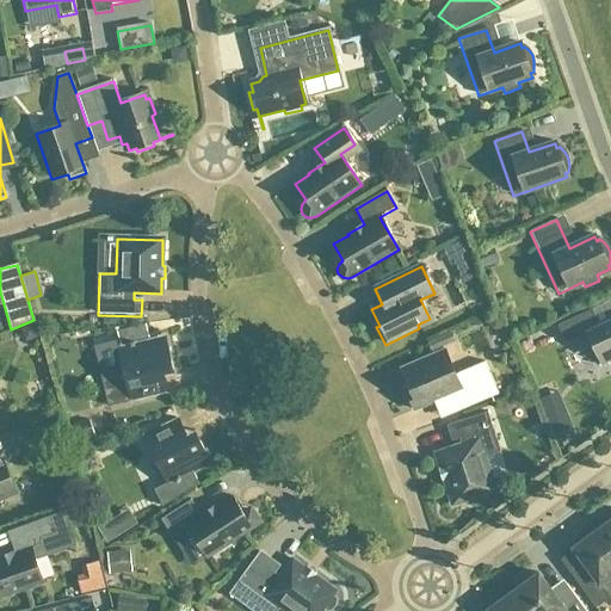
[(596,366),(610,358),(610,322),(599,328),(592,310),(557,326),(566,344),(581,337),(596,366)]
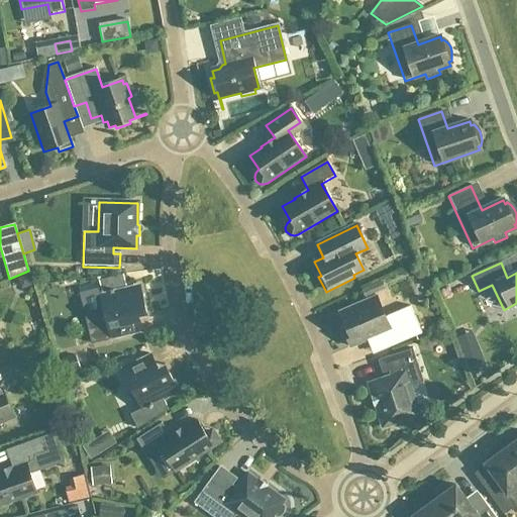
[(138,318),(146,316),(139,286),(113,292),(112,290),(109,291),(110,293),(100,295),(104,313),(85,318),(91,344),(111,340),(142,332),(138,318)]
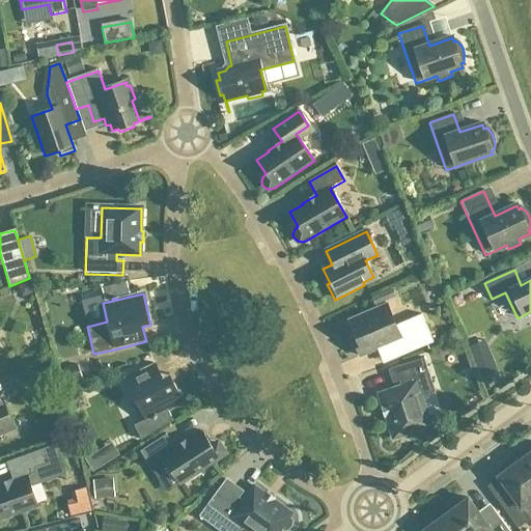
[(395,341),(401,357),(432,343),(421,315),(395,327),(386,305),(361,315),(362,317),(350,323),(356,338),(352,340),(360,358),(375,351),(375,350),(395,341)]
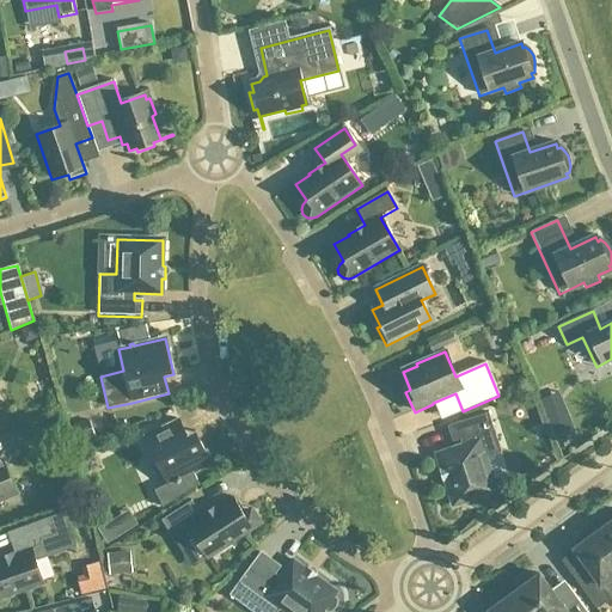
[(447,428),(452,444),(459,441),(461,447),(435,456),(440,470),(438,471),(442,483),(445,482),(453,507),(496,493),(484,459),(501,453),(488,414),(447,428)]
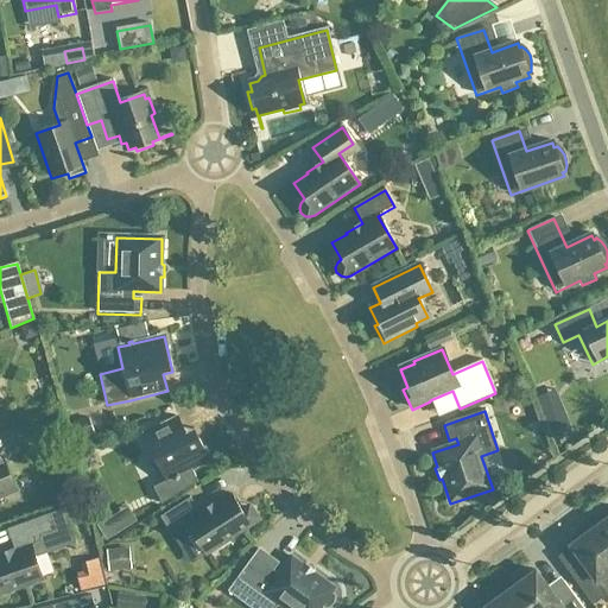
[(184,435),(177,418),(143,435),(166,482),(153,488),(162,505),(197,483),(191,472),(209,462),(194,430),(184,435)]
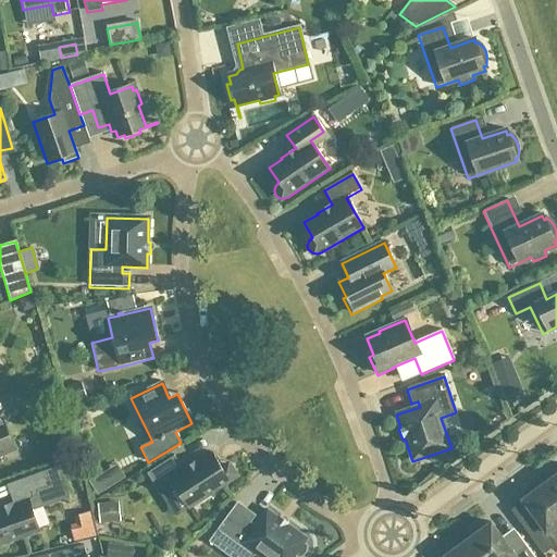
[(82,384),(65,391),(72,409),(89,404),(82,384)]
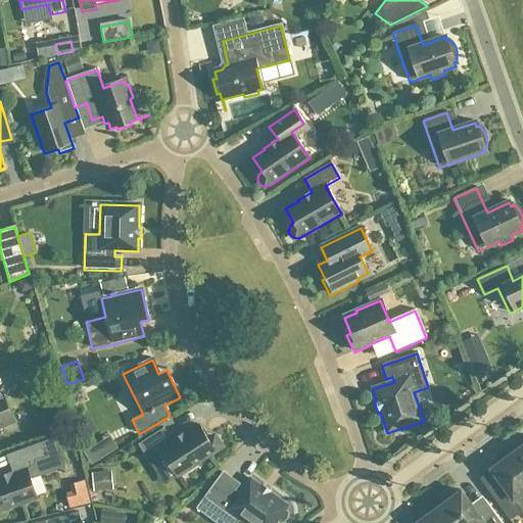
[(0,394),(0,393),(0,428),(13,423),(1,394),(0,394)]
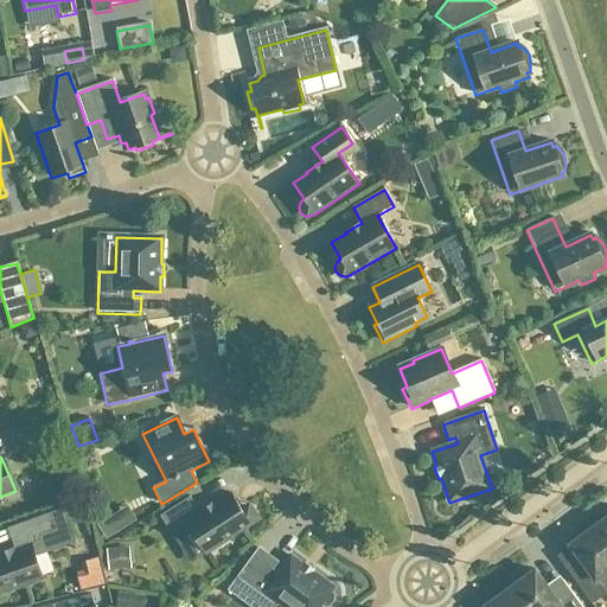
[(250,509),(246,509),(241,510),(230,494),(216,504),(215,503),(199,512),(190,498),(159,517),(170,534),(185,524),(205,555),(250,526),(255,523),(256,517),(254,512),(250,509)]
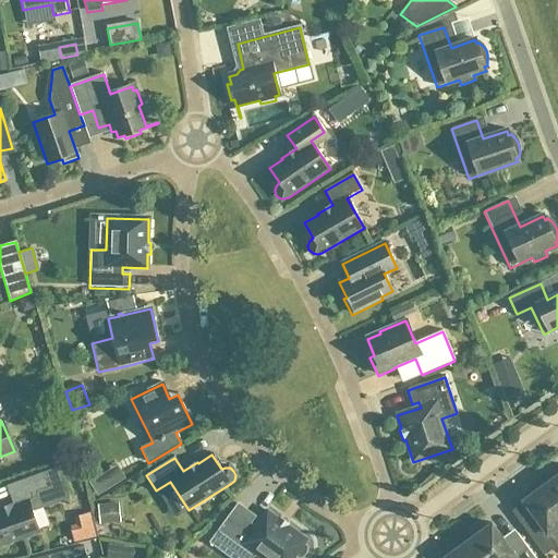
[(58,468),(25,480),(33,499),(13,506),(12,505),(0,509),(0,547),(39,534),(33,512),(70,499),(58,468)]
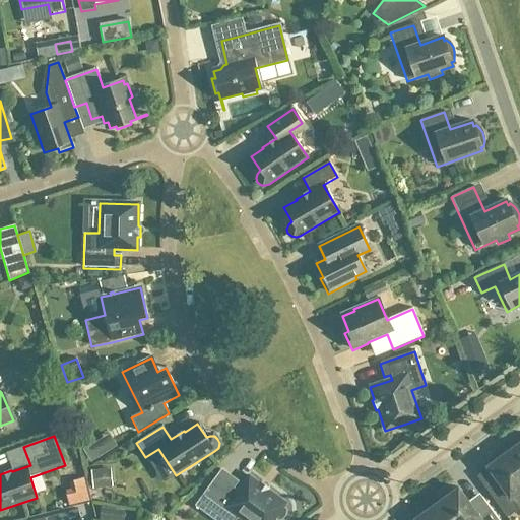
[(519,467),(519,438),(518,439),(514,442),(512,445),(510,449),(511,450),(509,452),(519,467)]
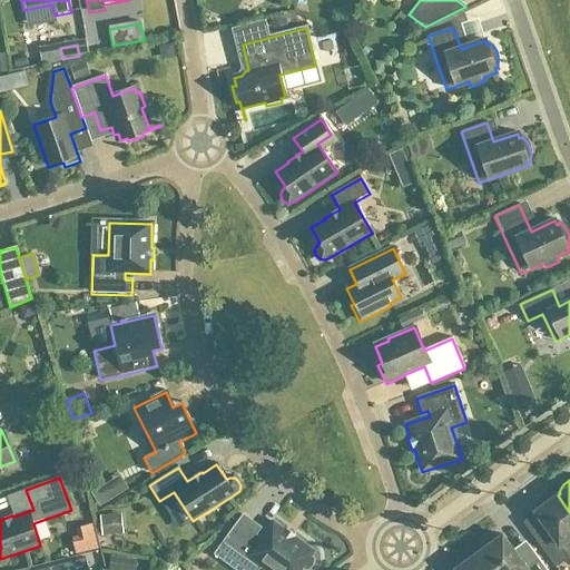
[(536,541),(556,568),(569,557),(569,512),(558,495),(554,498),(553,497),(549,497),(544,498),(541,501),(538,504),(537,509),(538,510),(534,512),(548,532),(536,541)]
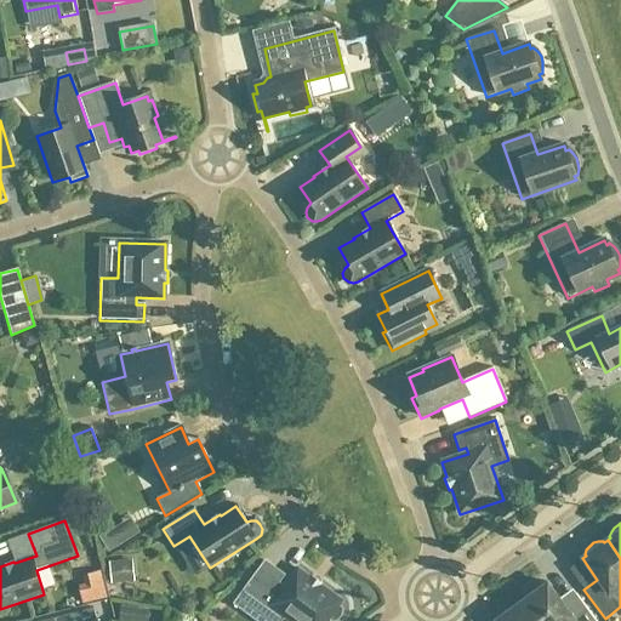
[(134,563),(110,565),(113,586),(136,585),(134,563)]
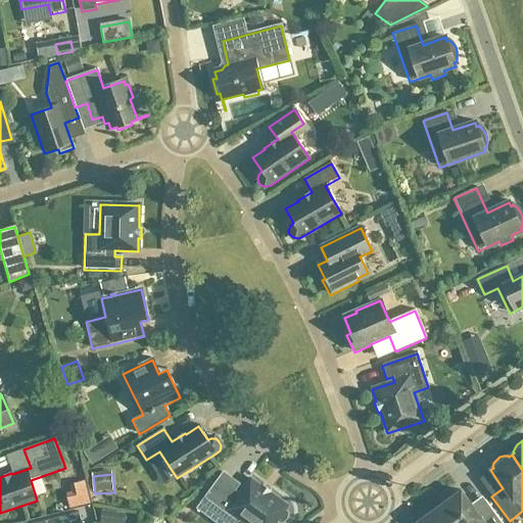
[(282,522),(284,522),(286,518),(287,514),(284,511),(287,507),(270,494),(271,492),(262,486),(260,487),(250,480),(239,494),(235,491),(239,486),(222,474),(195,510),(214,522),(237,522),(240,521),(242,522),(275,522),(276,522),(277,522),(282,522)]
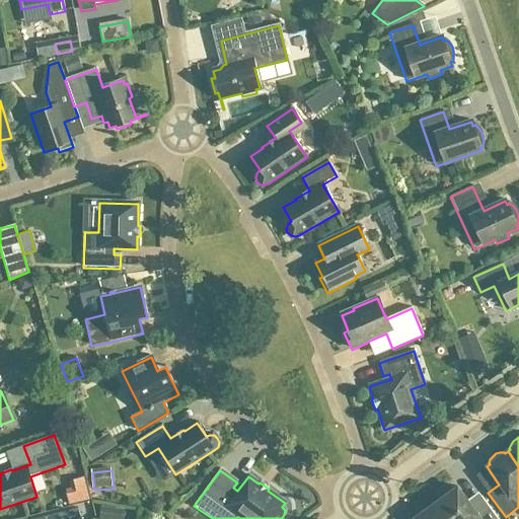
[(64,476),(70,502),(90,497),(84,472),(64,476)]
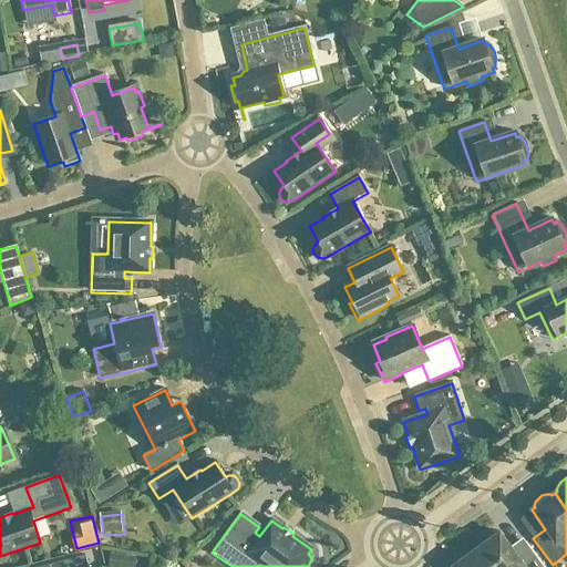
[(482,539),(480,543),(477,546),(478,548),(475,550),(487,566),(543,566),(526,544),(513,553),(500,533),(495,536),(494,535),(490,535),(485,536),(482,539)]
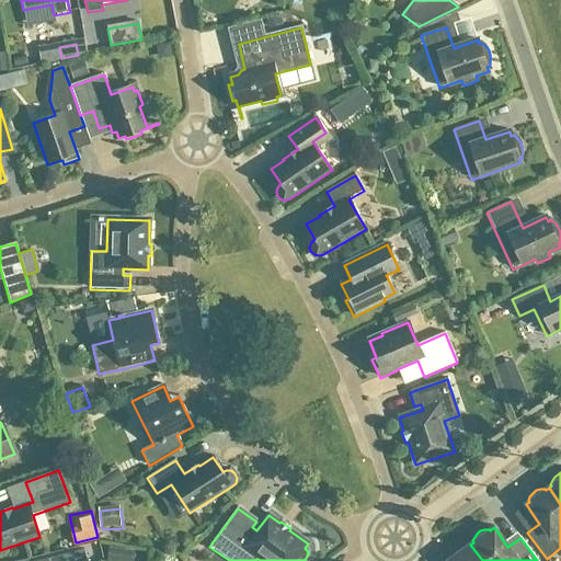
[(482,560),(470,545),(468,547),(467,545),(462,546),(458,547),(455,549),(451,553),(450,557),(451,559),(447,560),(482,560)]
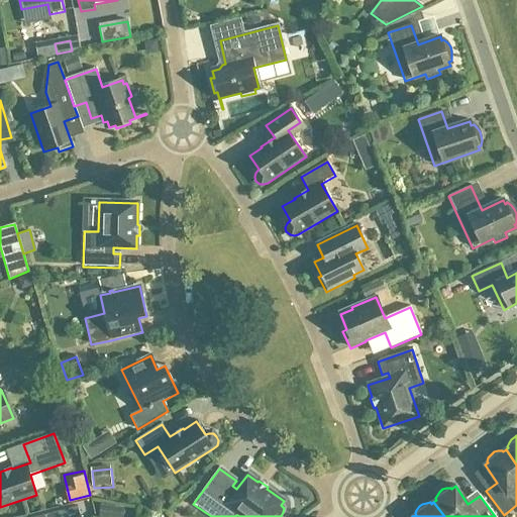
[(78,516),(77,507),(58,512),(39,516),(78,516)]
